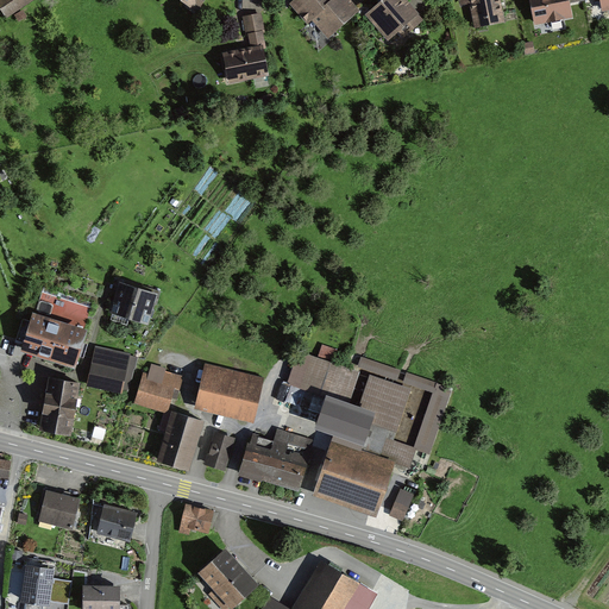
[(27,0),(0,0),(0,4),(7,14),(27,0)]
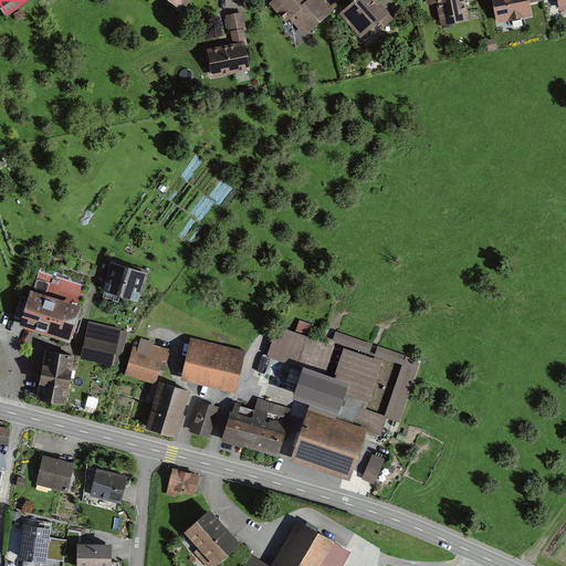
[(152,0),(153,0),(152,0),(167,0),(182,12),(191,0),(152,0)]
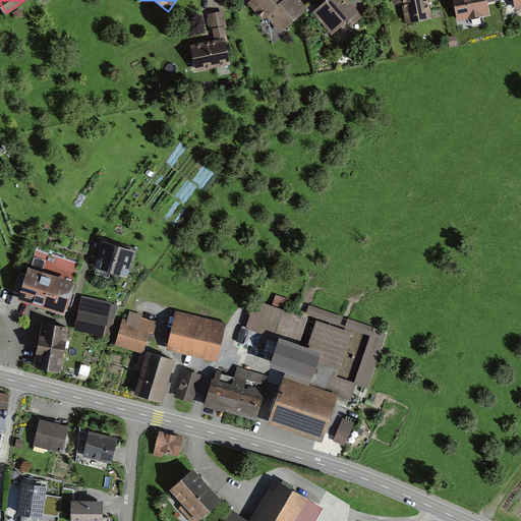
[(296,0),(251,0),(248,3),(280,37),(307,11),(296,0)]
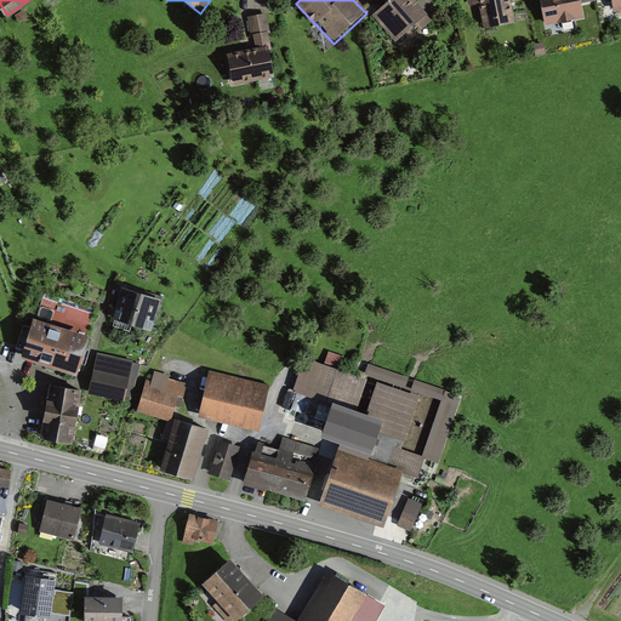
[(393,0),(388,5),(368,4),(365,17),(376,18),(400,44),(429,16),(414,0),(393,0)]
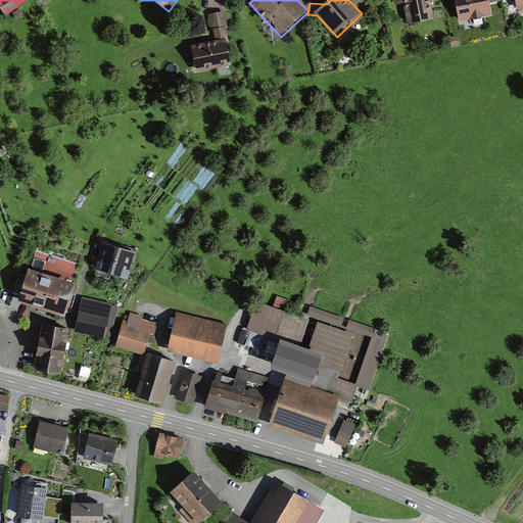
[(393,0),(395,4),(407,3),(410,27),(435,22),(431,0),(393,0)]
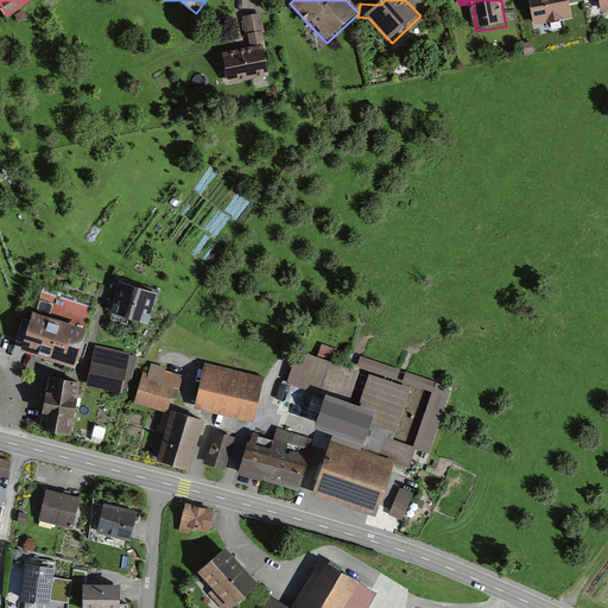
[(531,0),(537,29),(577,20),(574,4),(586,1),(584,0),(531,0)]
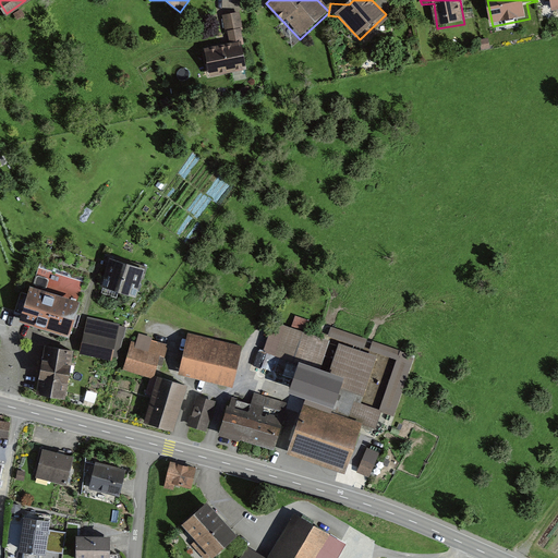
[(557,0),(536,0),(537,1),(544,0),(552,0),(555,15),(557,14),(557,0)]
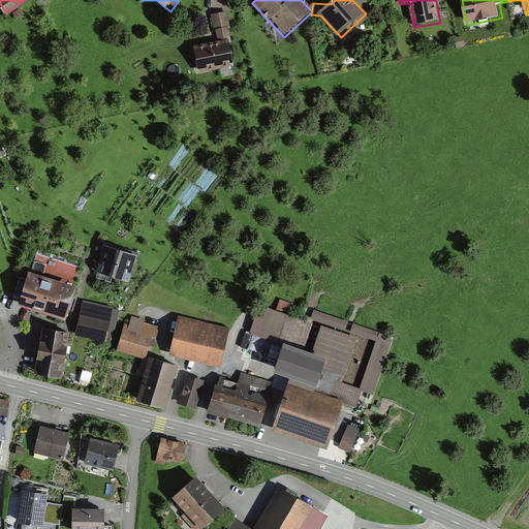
[(21,10),(14,14),(18,19),(24,14),(21,10)]
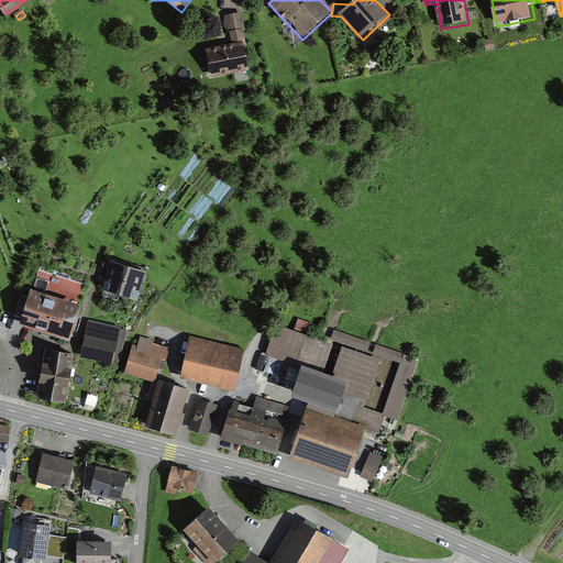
[(207,50),(212,80),(253,73),(242,15),(234,17),(228,19),(232,45),(207,50)]
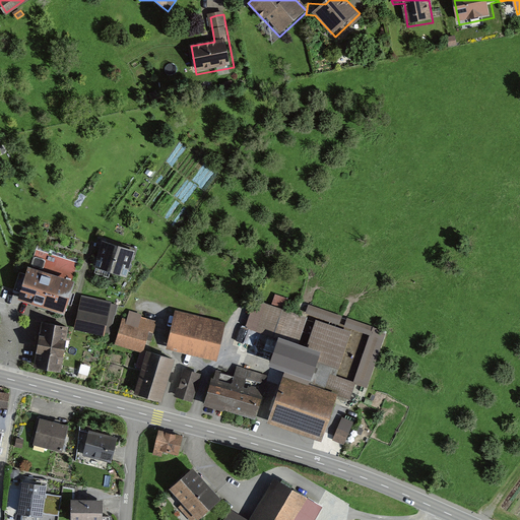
[(137,250),(104,239),(94,264),(129,275),(137,250)]
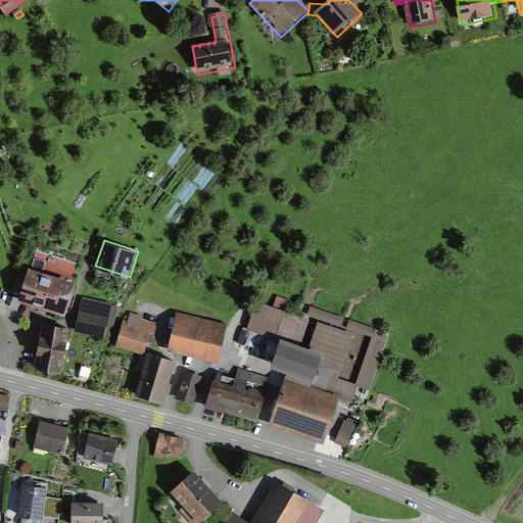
[(78,281),(28,267),(16,302),(66,317),(78,281)]
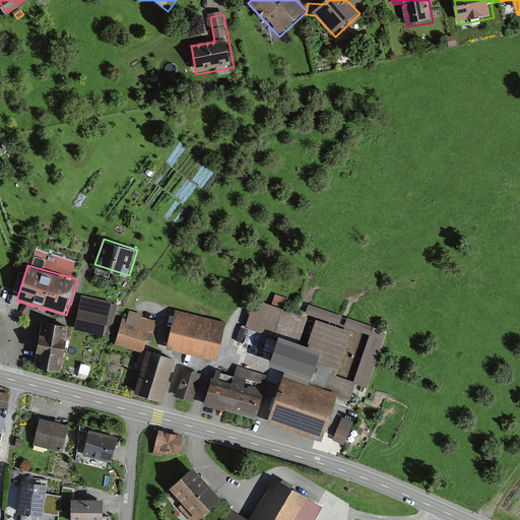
[(288,300),(275,295),(272,304),(285,309),(288,300)]
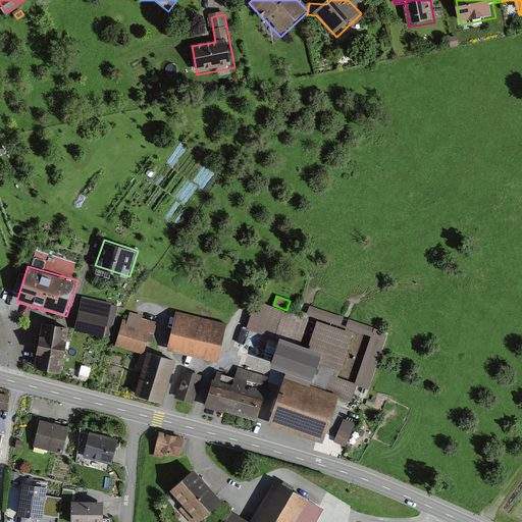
[(113,302),(82,297),(75,330),(107,336),(113,302)]
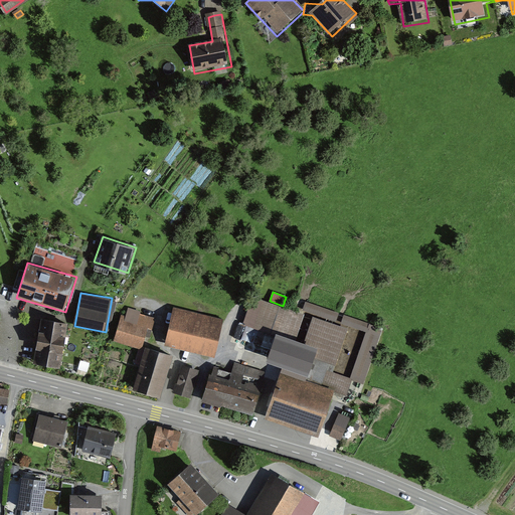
[(302,314),(253,299),(248,311),(243,324),(278,336),(269,363),(283,368),(266,419),(318,438),(335,392),(346,395),(351,380),(357,382),(364,384),(382,331),(371,327),(372,324),(344,315),(342,323),(336,320),(339,314),(306,303),(302,314)]
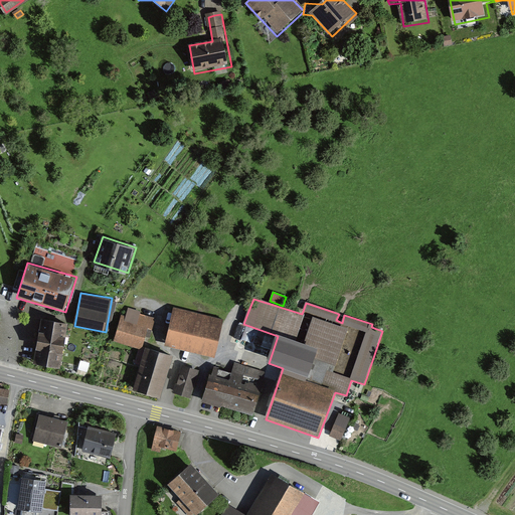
[(226,320),(175,306),(165,344),(216,358),(226,320)]
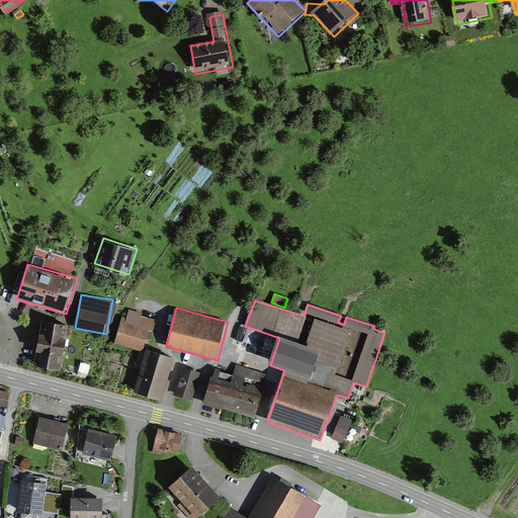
[(125,309),(114,342),(144,351),(155,318),(125,309)]
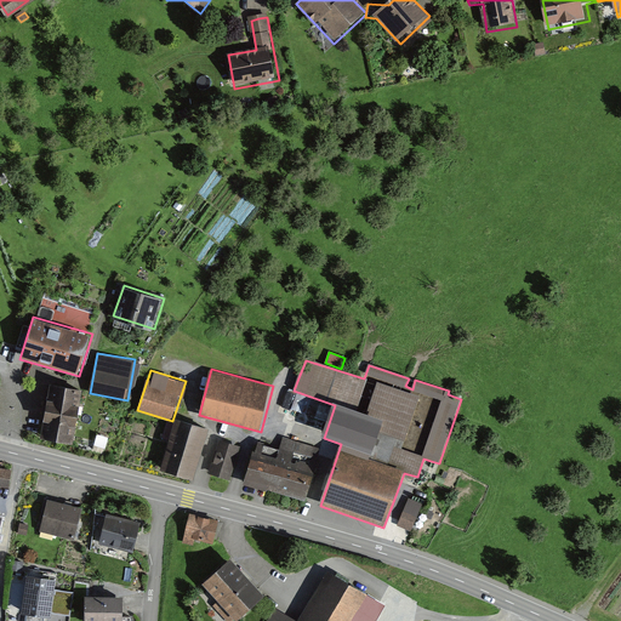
[(85,389),(52,382),(41,437),(74,443),(85,389)]
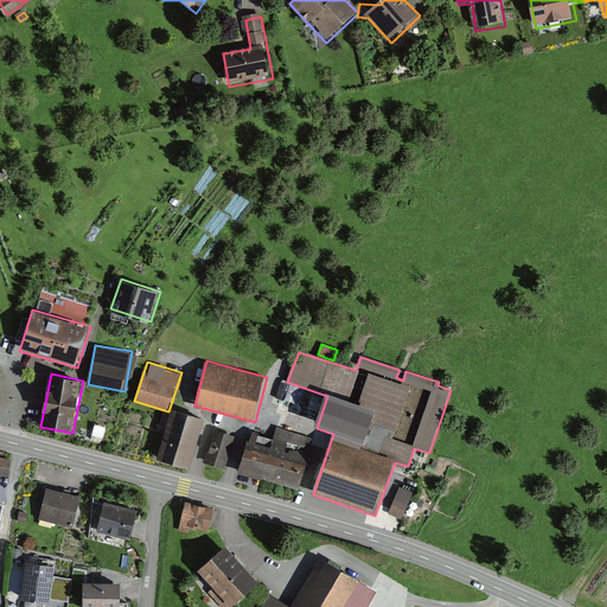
[(206,419),(173,408),(158,458),(191,468),(206,419)]
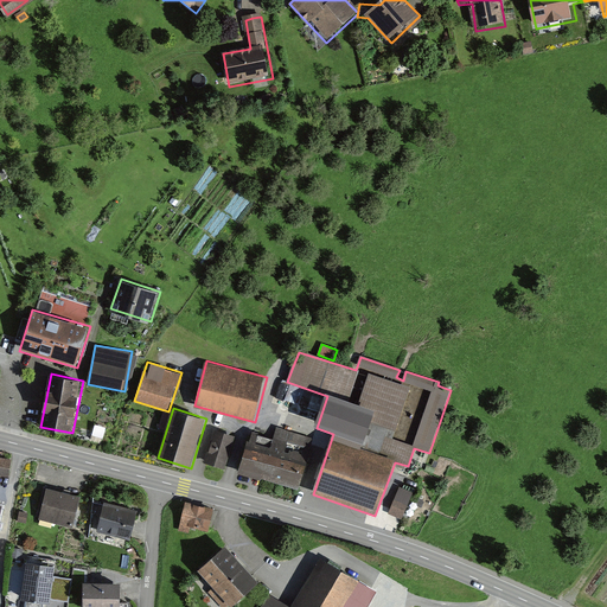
[(235,435),(215,429),(204,462),(224,468),(235,435)]
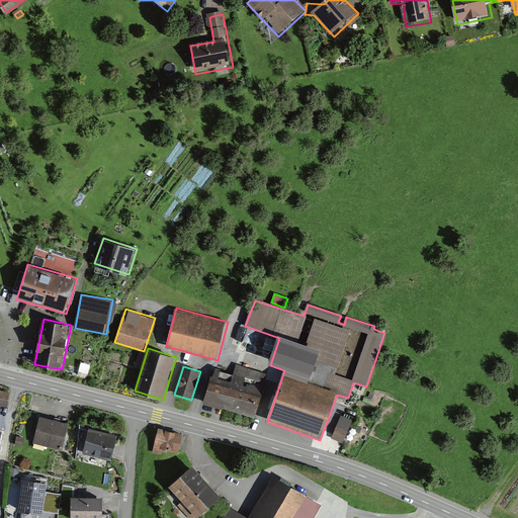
[(216,370),(205,404),(254,418),(267,375),(236,366),(233,375),(216,370)]
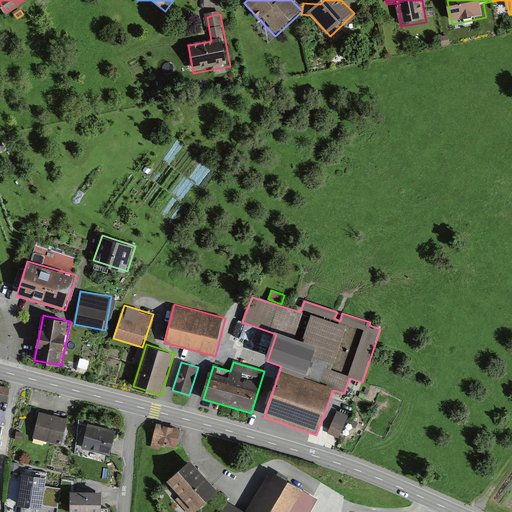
[(0,400),(10,402),(12,387),(0,385),(0,400)]
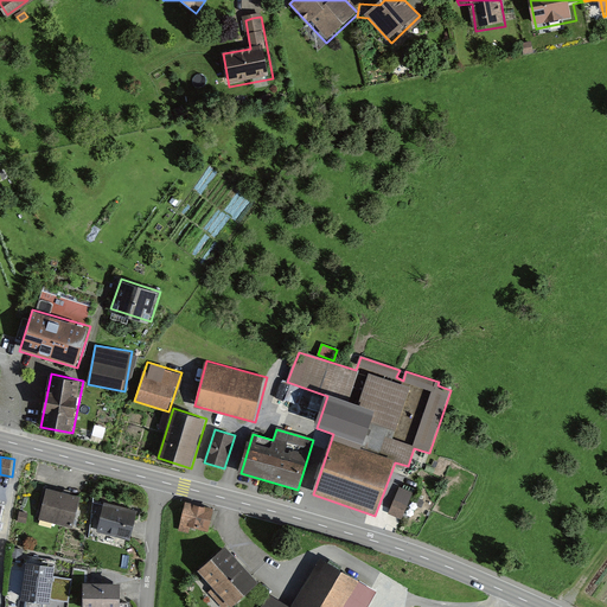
[(82,496),(48,487),(39,518),(74,526),(82,496)]
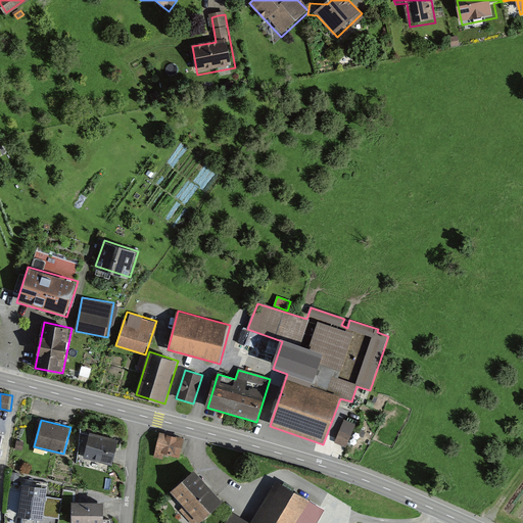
[(344,420),(334,443),(345,448),(355,425),(344,420)]
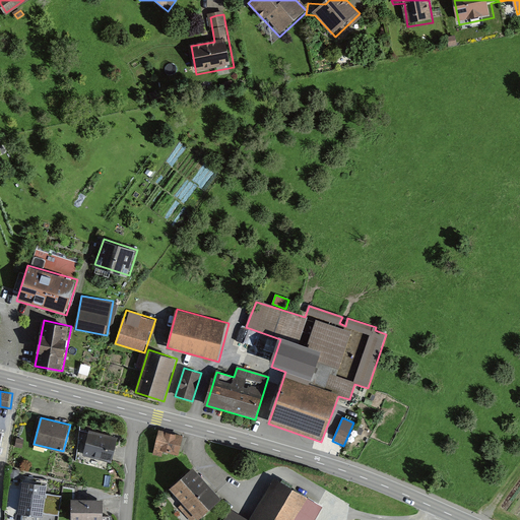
[(186,435),(159,429),(153,454),(161,456),(163,452),(181,456),(186,435)]
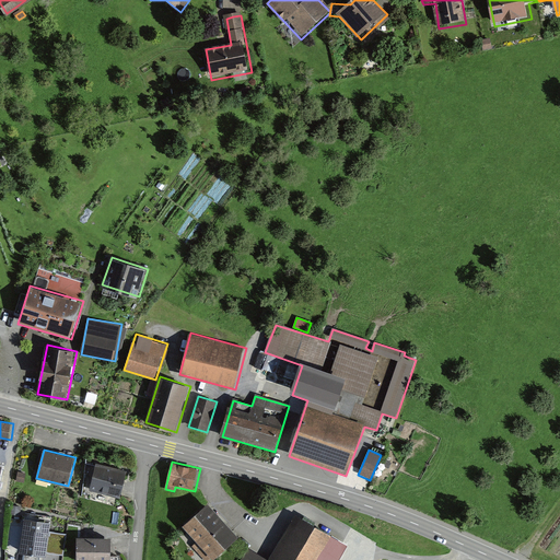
[(126,471),(97,464),(91,490),(119,498),(123,487),(126,471)]
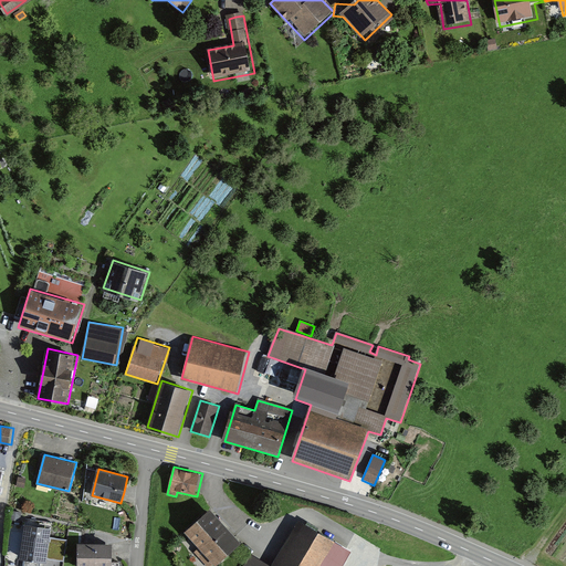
[(27,479),(19,478),(17,486),(24,488),(27,479)]
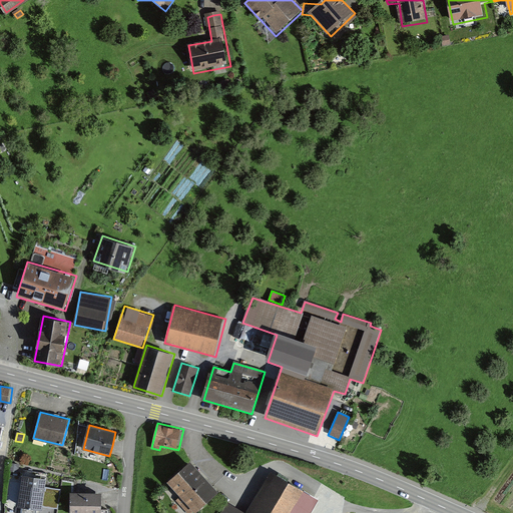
[(192,460),(168,480),(180,495),(174,500),(185,512),(190,512),(195,509),(197,511),(219,492),(192,460)]
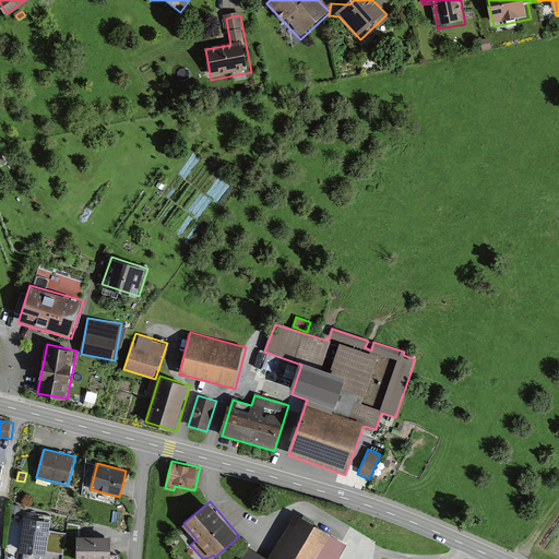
[(269,558),(264,558),(247,548),(240,558),(339,558),(347,546),(295,516),(269,558)]
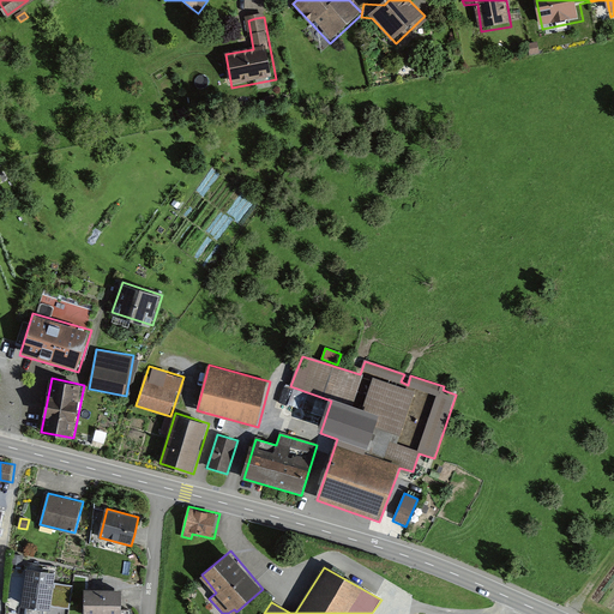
[(56,573),(28,569),(23,605),(56,609),(68,612),(73,587),(55,584),(56,573)]
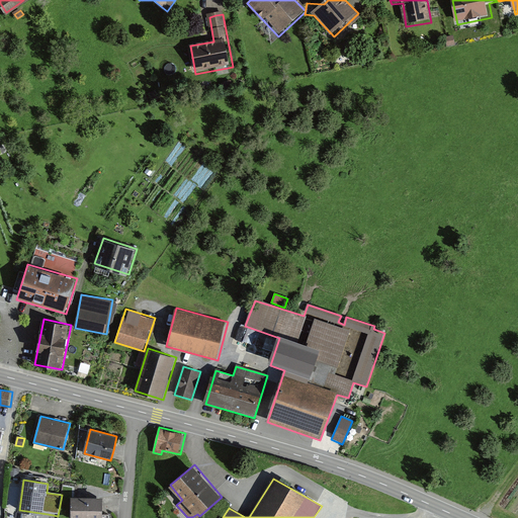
[(102,500),(71,499),(71,517),(102,517),(102,507),(102,500)]
